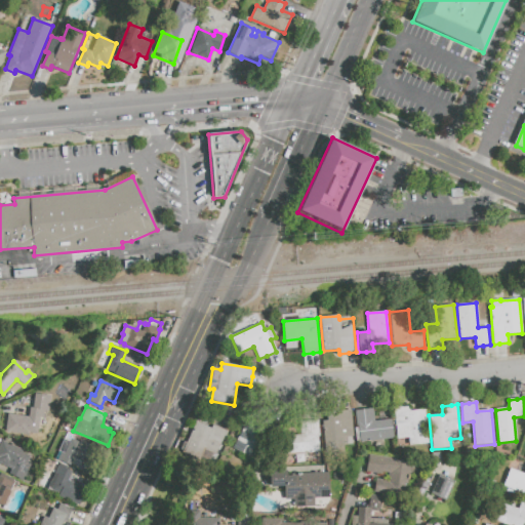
[(425,409),(428,443),(409,445),(408,438),(396,439),(394,407),(402,407),(409,406),(409,410),(425,409)]
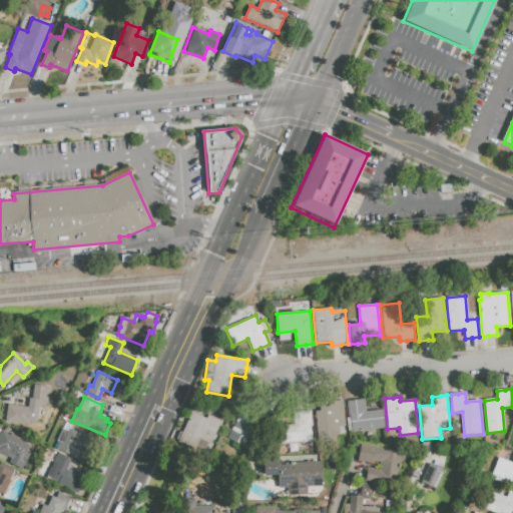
[(29,399),(43,400),(42,409),(38,408),(36,424),(28,423),(28,425),(6,423),(8,405),(28,408),(29,399)]
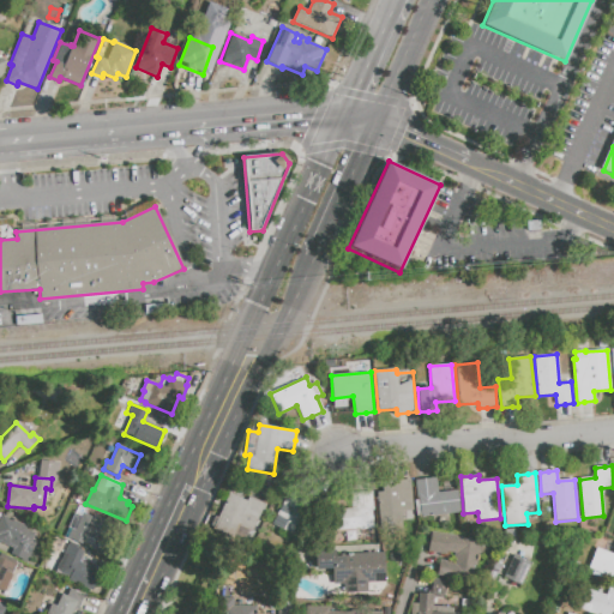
[(415,480),(416,497),(419,495),(419,500),(414,500),(416,516),(421,516),(421,517),(461,513),(458,491),(438,492),(435,477),(425,479),(415,480)]
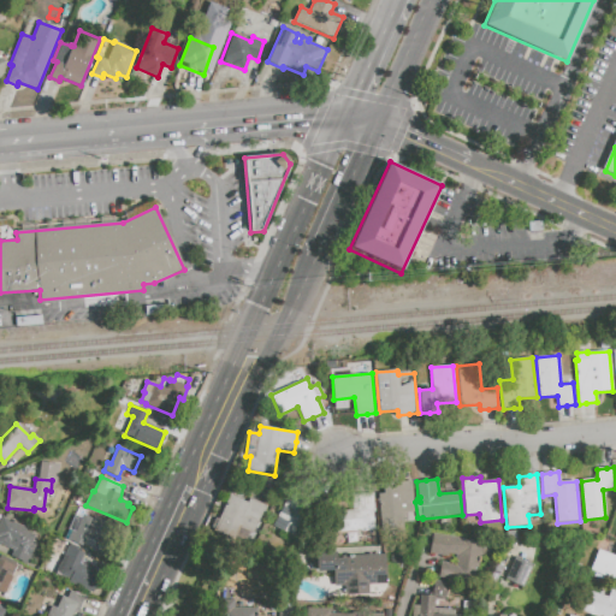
[(412,480),(414,511),(403,513),(403,521),(380,522),(378,493),(384,493),(383,483),(402,481),(412,480)]
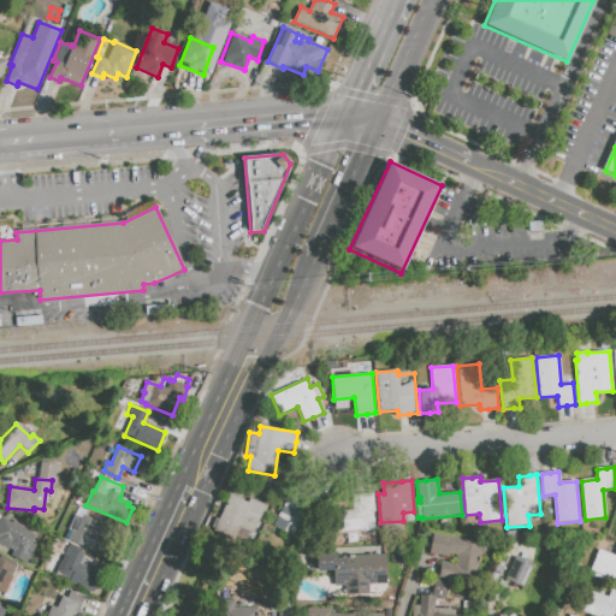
[(272,526),(291,535),(309,503),(307,501),(289,492),(272,526)]
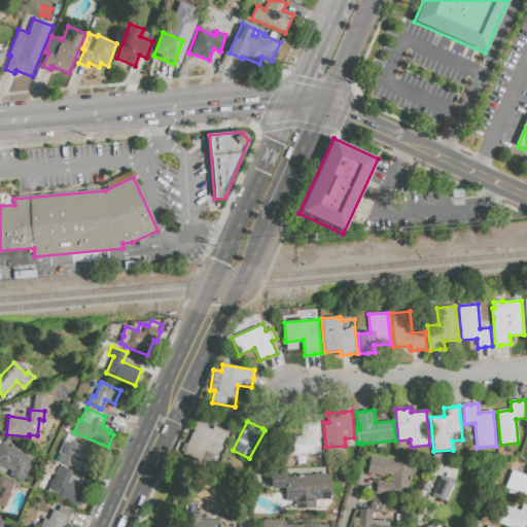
[(319,421),(320,438),(319,438),(320,454),(310,455),(310,462),(299,463),(299,455),(287,456),(286,437),(303,436),(302,422),(311,422),(319,421)]
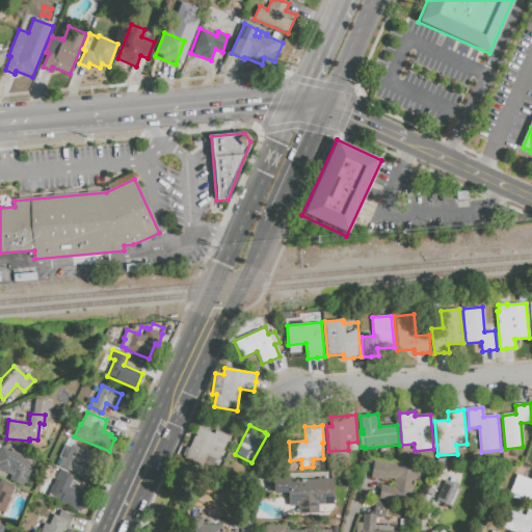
[(230,436),(218,461),(215,459),(212,468),(204,463),(202,467),(185,458),(200,427),(206,430),(214,434),(216,430),(230,436)]
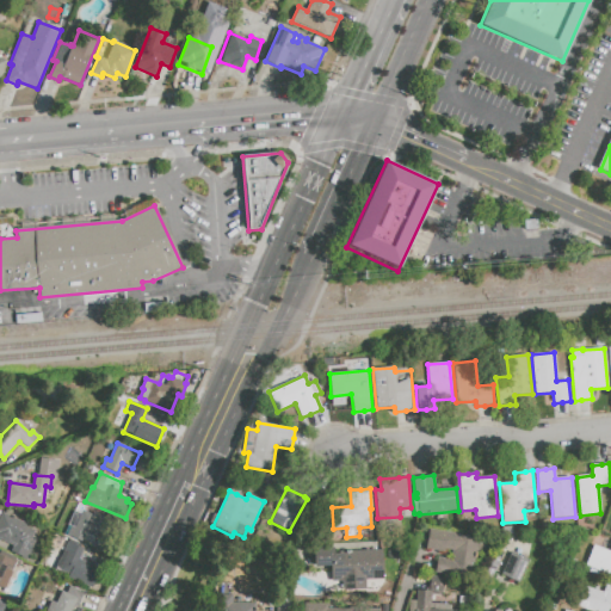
[(62,536),(78,503),(86,506),(84,511),(92,516),(93,512),(115,522),(103,545),(86,538),(82,544),(62,536)]
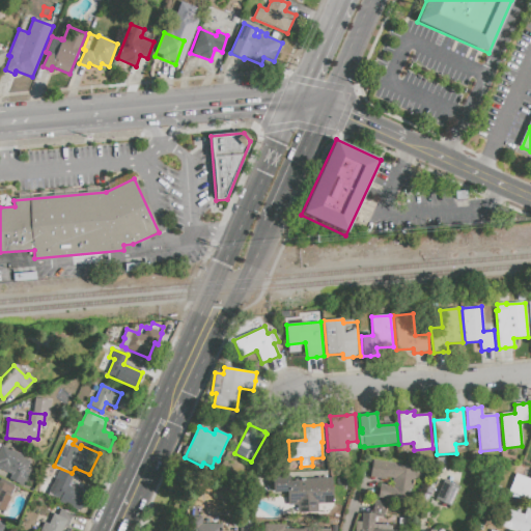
[(0,449),(2,445),(24,455),(23,458),(30,462),(27,469),(30,471),(23,486),(9,480),(11,475),(0,469),(0,449)]
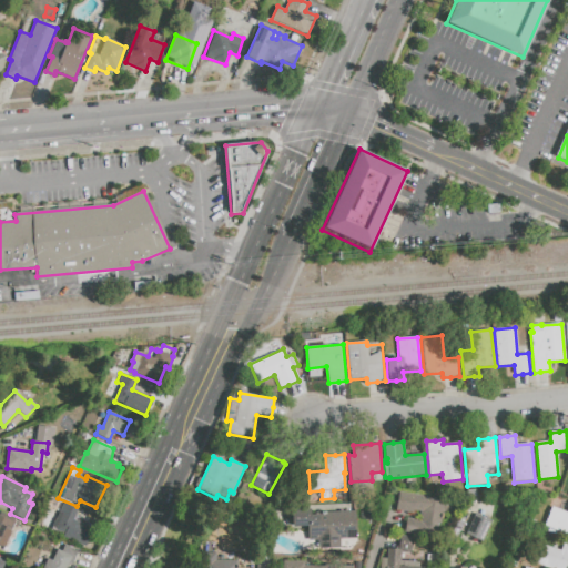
[(399,492),(396,510),(401,511),(414,514),(414,510),(421,511),(419,520),(406,518),(404,533),(438,538),(445,499),(399,492)]
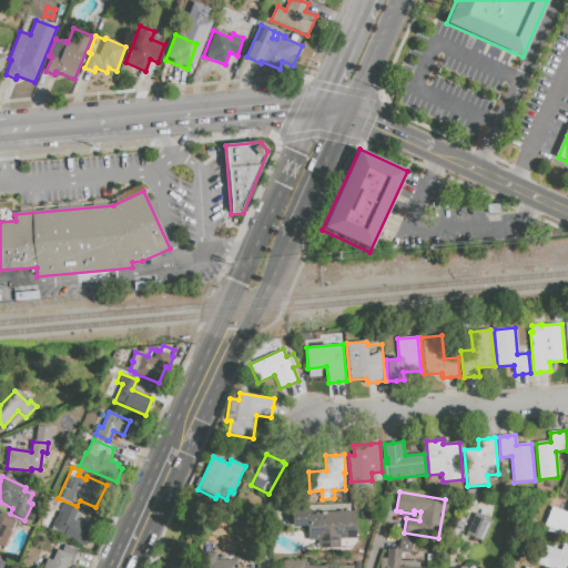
[(93,529),(85,547),(63,537),(64,535),(56,530),(57,529),(53,528),(64,505),(78,510),(79,509),(94,516),(90,527),(93,529)]
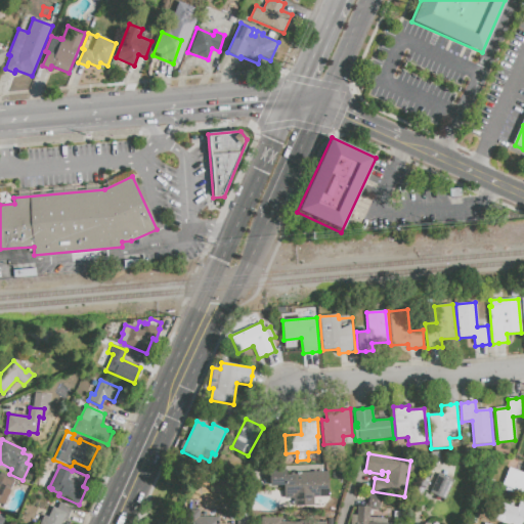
[(501,486),(523,494),(523,473),(509,468),(501,486)]
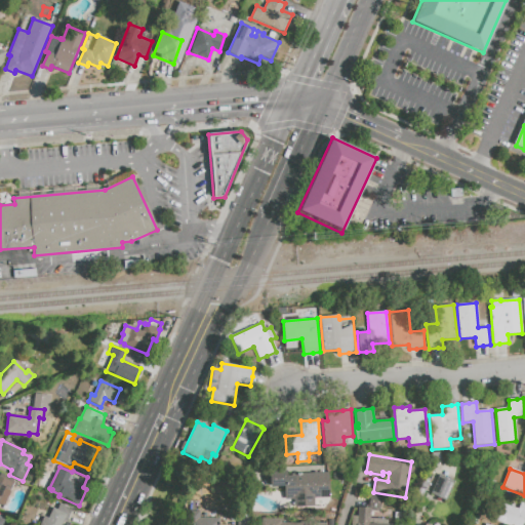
[(270,471),(270,481),(270,487),(284,487),(284,499),(293,499),(293,508),(306,507),(306,498),(329,497),(328,473),(287,474),(286,471),(270,471)]
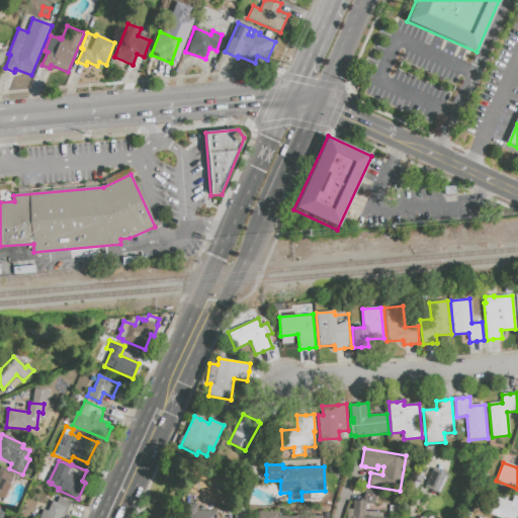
[(0,466),(15,473),(3,500),(0,498),(0,466)]
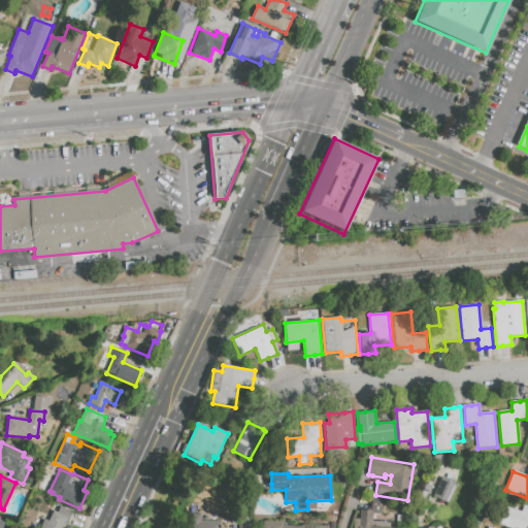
[(441,477),(433,497),(438,499),(449,504),(457,485),(441,477)]
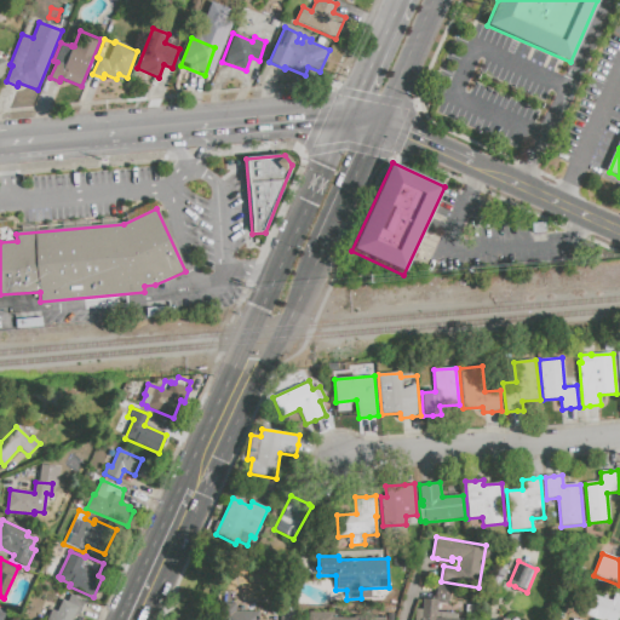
[(437,604),(449,604),(451,586),(434,585),(434,593),(432,600),(438,600),(437,604)]
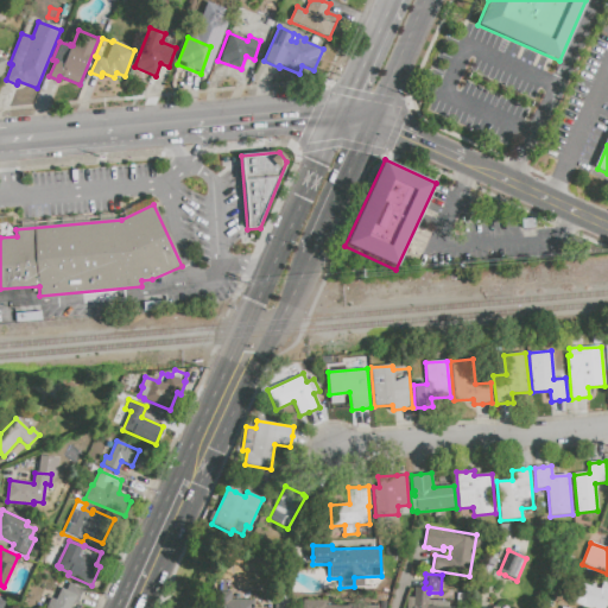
[(565,601),(586,607),(605,607),(607,597),(607,580),(603,578),(600,589),(572,580),(565,601)]
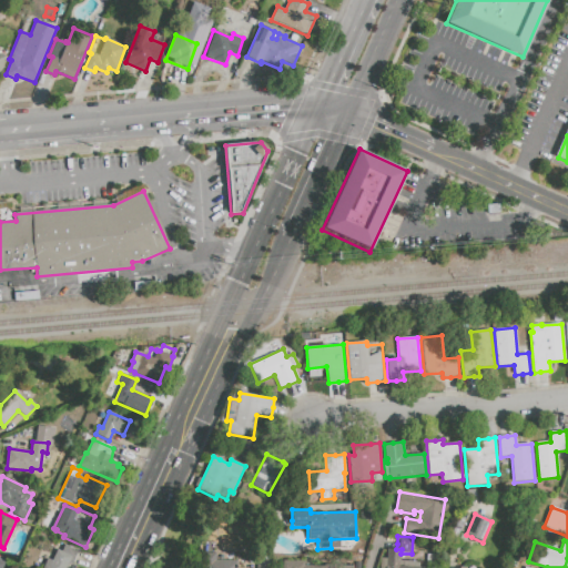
[(41,567),(68,567),(75,549),(59,544),(53,561),(46,558),(41,567)]
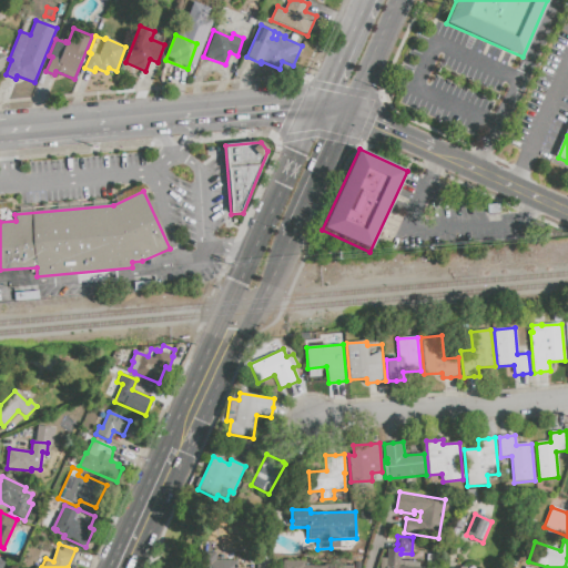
[(381,559),(379,567),(418,567),(418,563),(401,561),(402,549),(396,549),(387,548),(386,559),(381,559)]
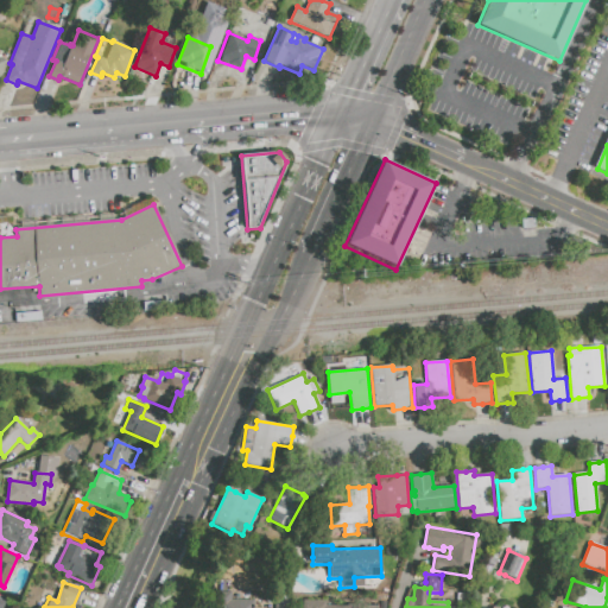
[(305,601),(304,607),(368,607),(369,605),(353,603),(353,593),(327,591),(327,602),(305,601)]
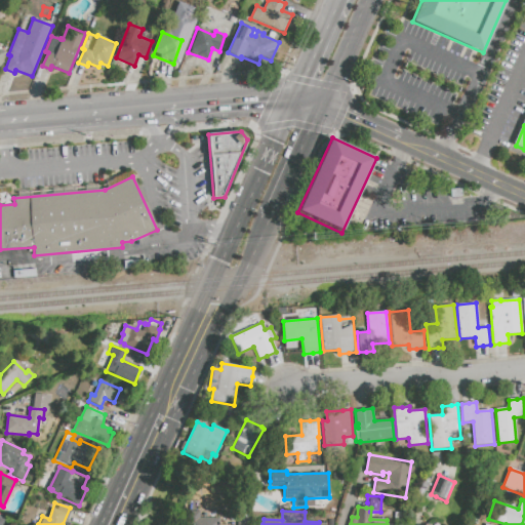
[(187,512),(186,524),(218,524),(218,519),(199,518),(199,512),(187,512)]
